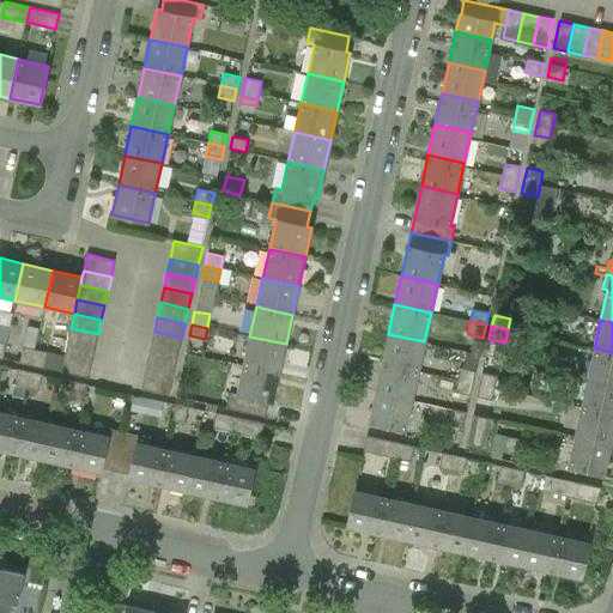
[(32,349),(35,350),(40,329),(28,327),(23,347),(32,349)]
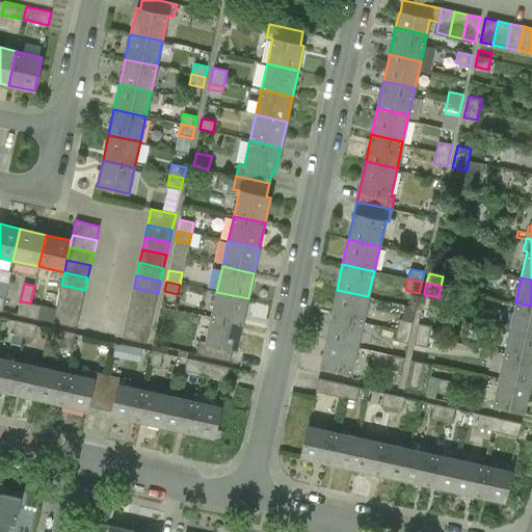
[(58,297),(82,302),(85,290),(61,285),(58,297)]
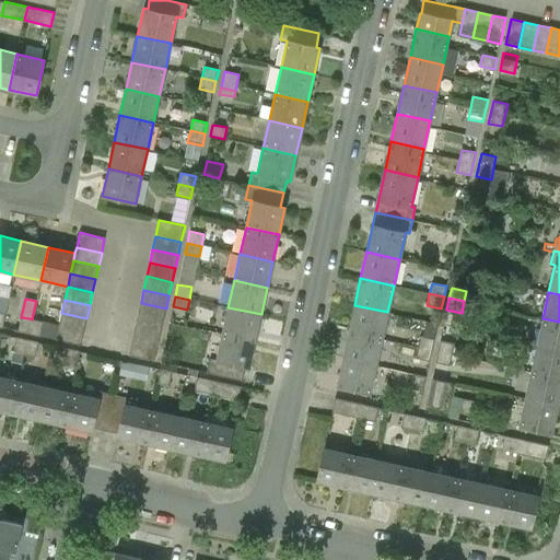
[(138,316),(163,322),(166,308),(141,303),(138,316)]
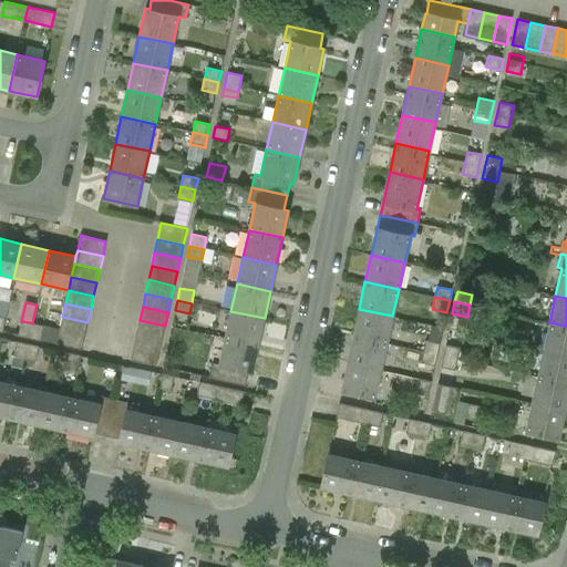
[(353,336),(387,343),(392,316),(359,309),(353,336)]
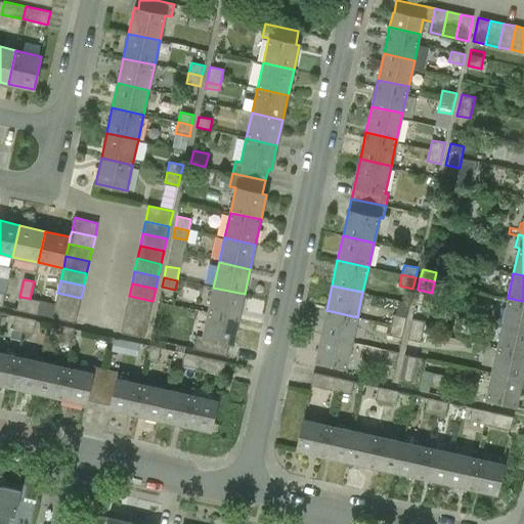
[(245,294),(213,288),(208,312),(238,319),(245,294)]
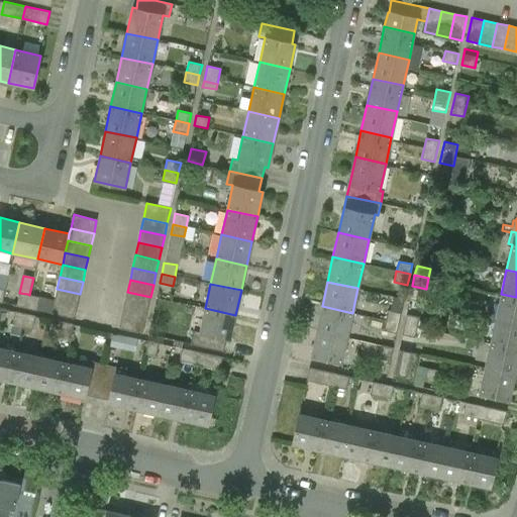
[(54,301),(77,306),(80,294),(57,289),(54,301)]
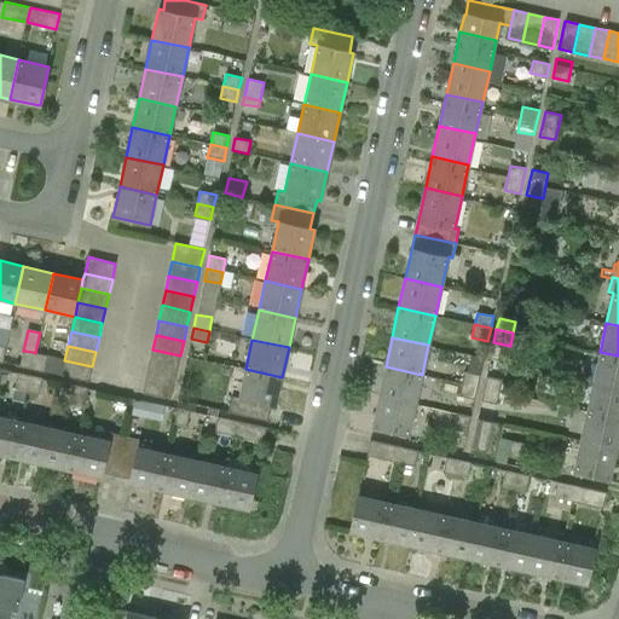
[(180,356),(152,350),(149,365),(177,370),(180,356)]
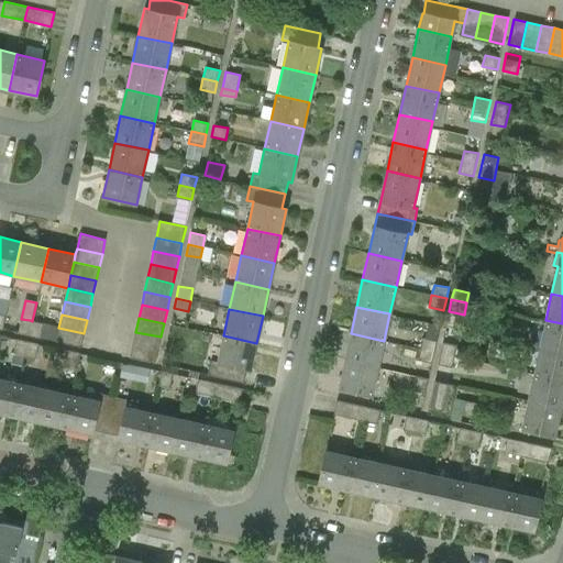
[(21,319),(18,332),(29,335),(32,321),(30,320),(21,319)]
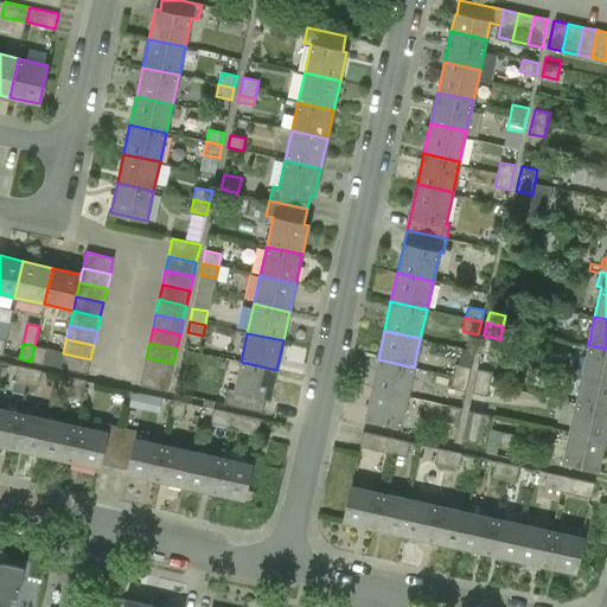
[(581,374),(606,379),(606,349),(588,345),(581,374)]
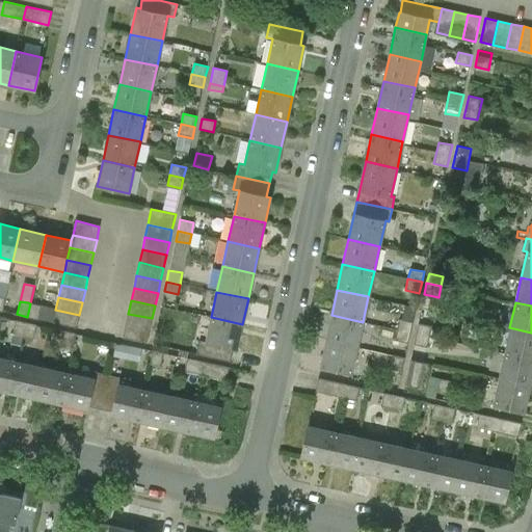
[(37,319),(41,306),(30,303),(27,317),(37,319)]
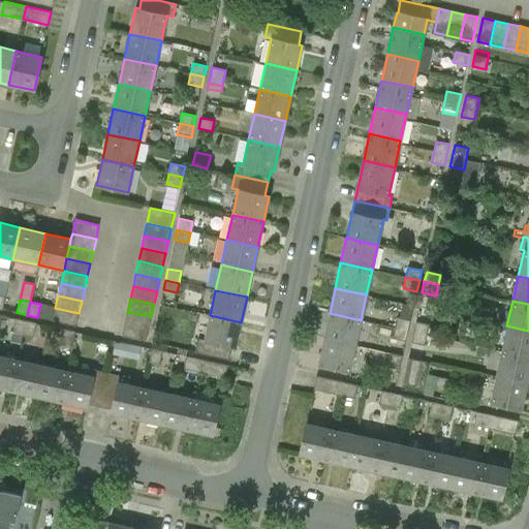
[(79,313),(55,308),(53,320),(75,327),(79,313)]
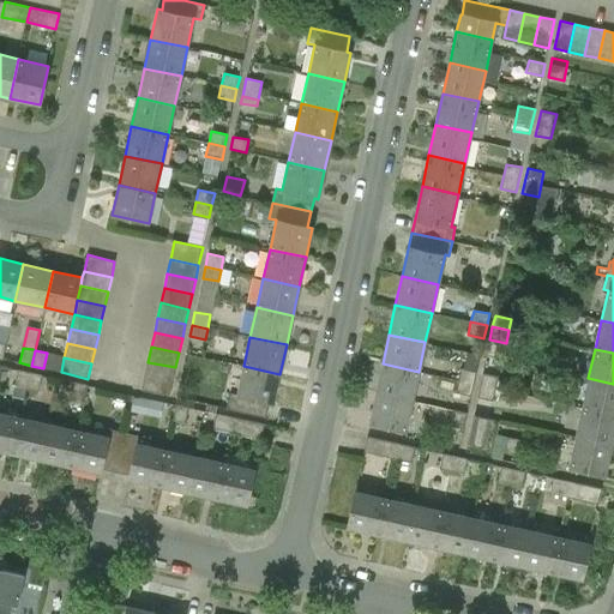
[(145,375),(173,381),(175,367),(148,362),(145,375)]
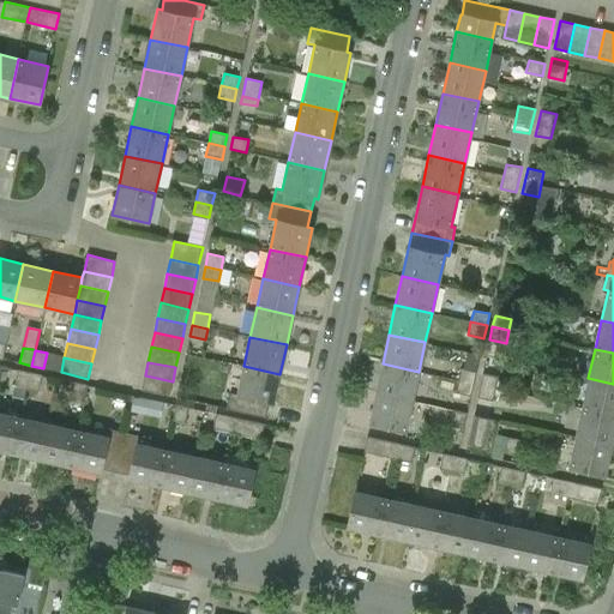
[(375,392),(413,401),(419,372),(383,363),(375,392)]
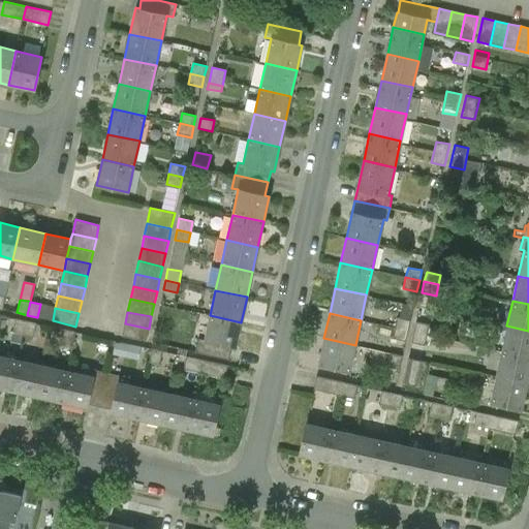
[(241,322),(210,315),(204,340),(198,339),(195,352),(229,360),(232,347),(236,347),(241,322)]
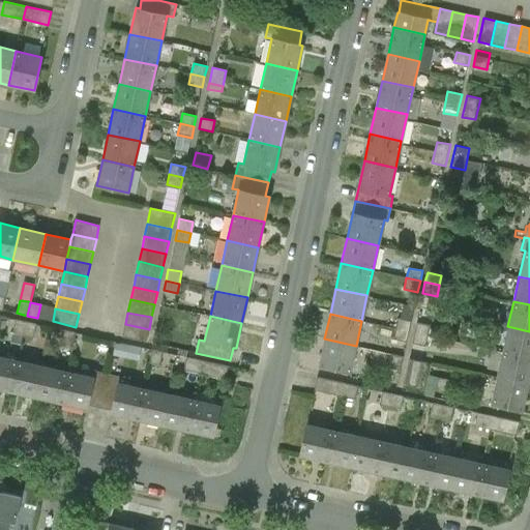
[(411,321),(398,318),(395,328),(409,331),(411,321)]
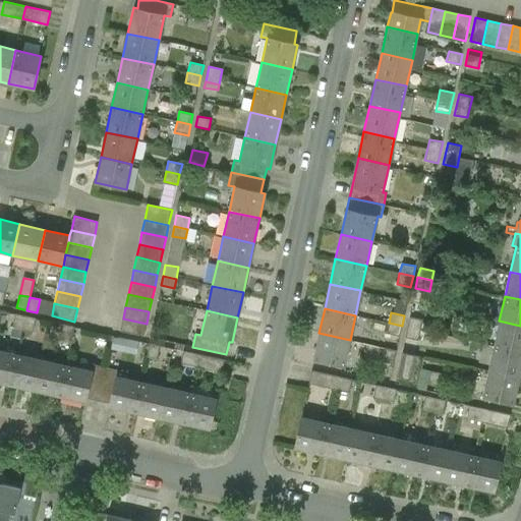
[(15,313),(12,327),(22,329),(25,316),(15,313)]
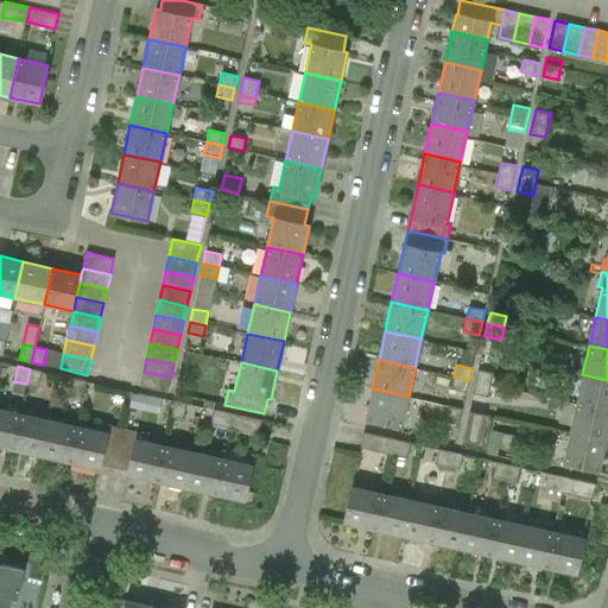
[(38,386),(42,372),(30,369),(26,384),(38,386)]
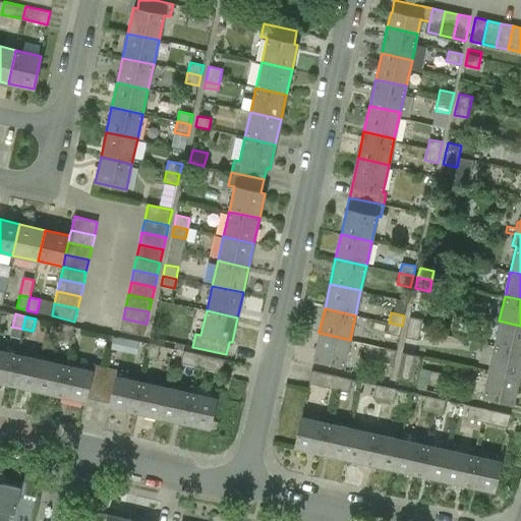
[(422,320),(409,316),(407,327),(420,330),(422,320)]
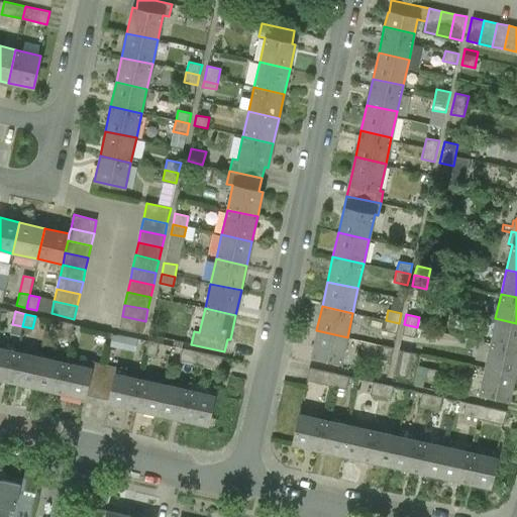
[(145,321),(122,316),(119,328),(142,333),(145,321)]
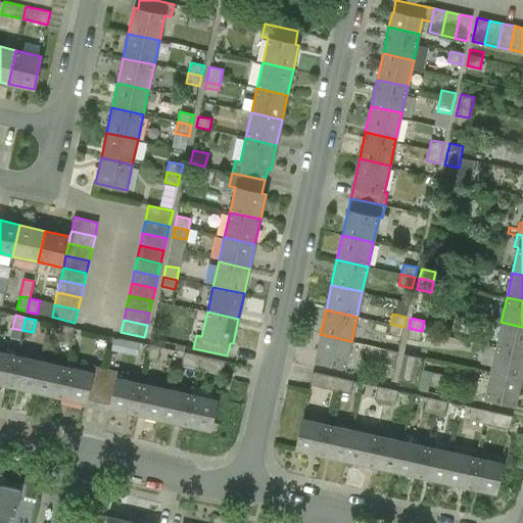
[(495,347),(522,352),(522,327),(501,322),(495,347)]
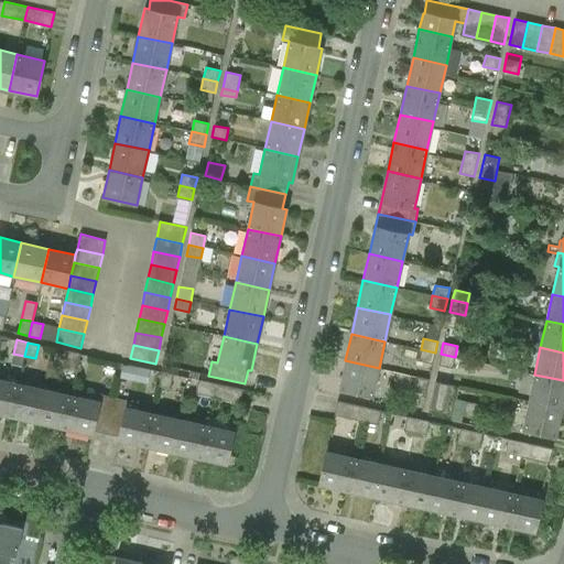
[(418,360),(433,364),(435,353),(421,349),(418,360)]
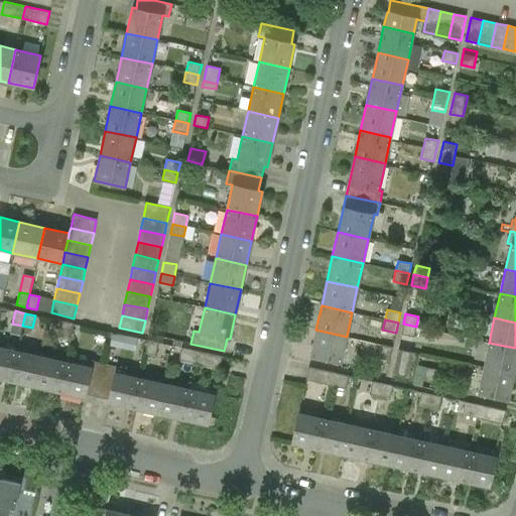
[(59,335),(71,337),(73,324),(62,321),(59,335)]
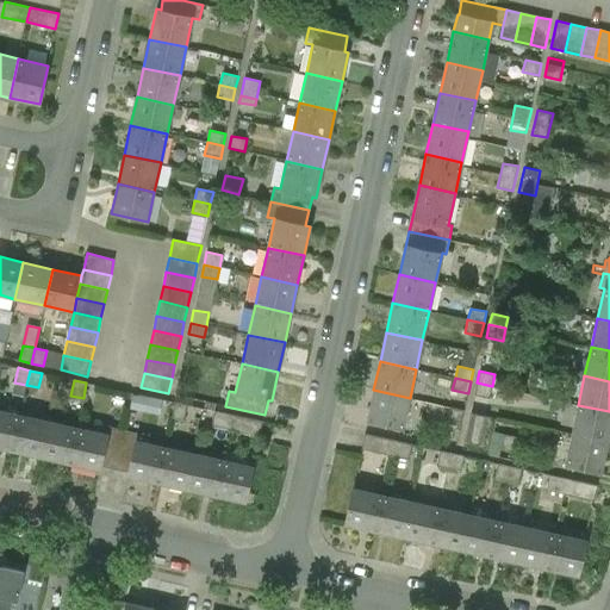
[(473,394),(490,398),(492,386),(477,383),(473,394)]
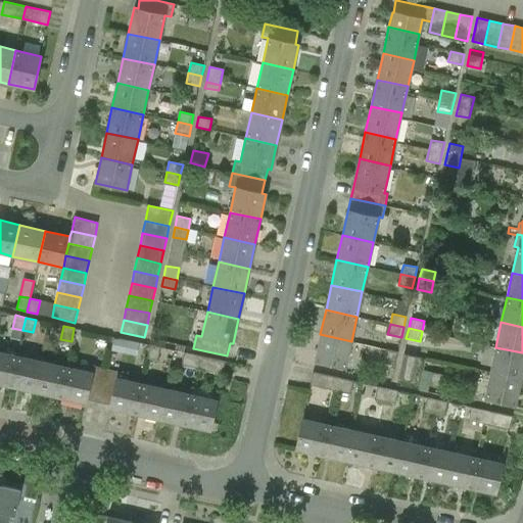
[(351,341),(320,334),(315,360),(345,367),(351,341)]
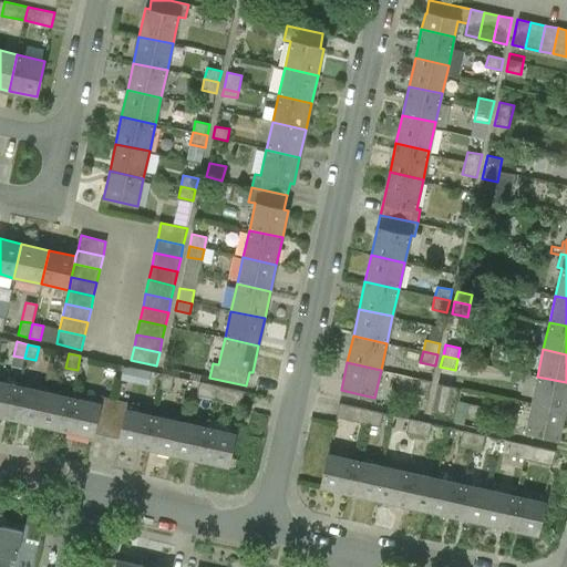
[(135,368),(130,366),(125,366),(122,378),(132,380),(135,368)]
